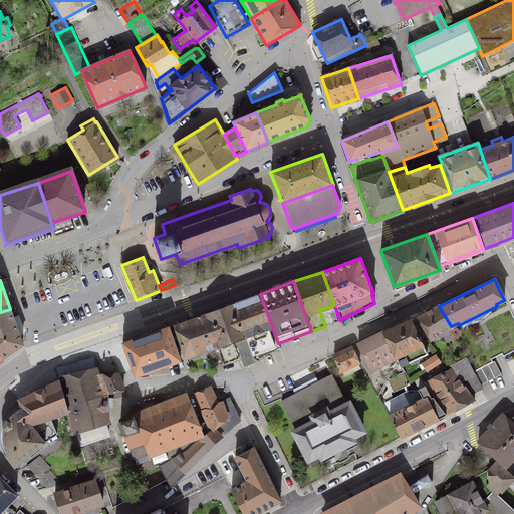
[(253,353),(254,355),(275,347),(267,328),(272,327),(260,294),(234,304),(245,336),(253,353)]
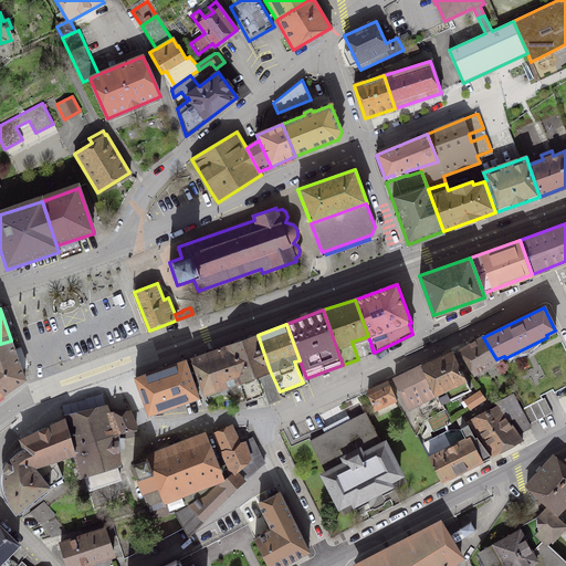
[(258,335),(227,345),(240,381),(260,375),(270,402),(282,397),(280,391),(279,389),(270,370),(258,335)]
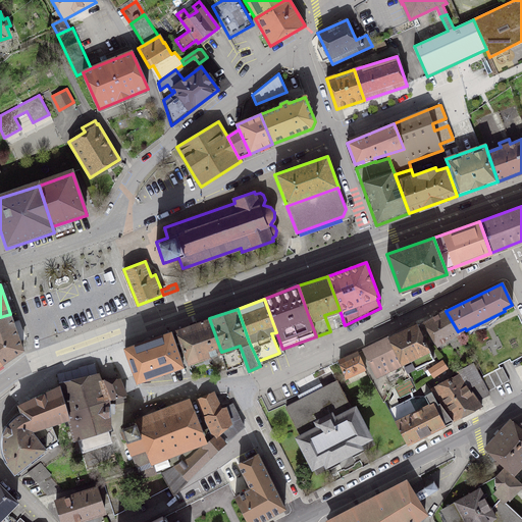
[(324,315),(330,331),(345,325),(340,310),(324,315)]
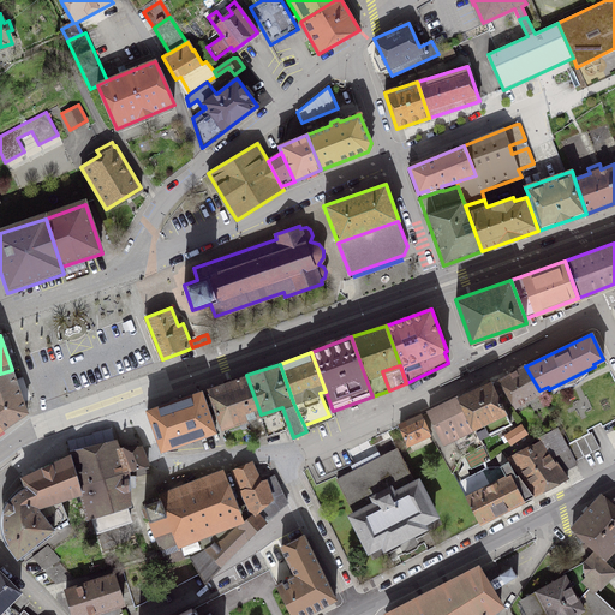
[(515,406),(541,392),(539,390),(525,366),(525,365),(500,380),(515,406)]
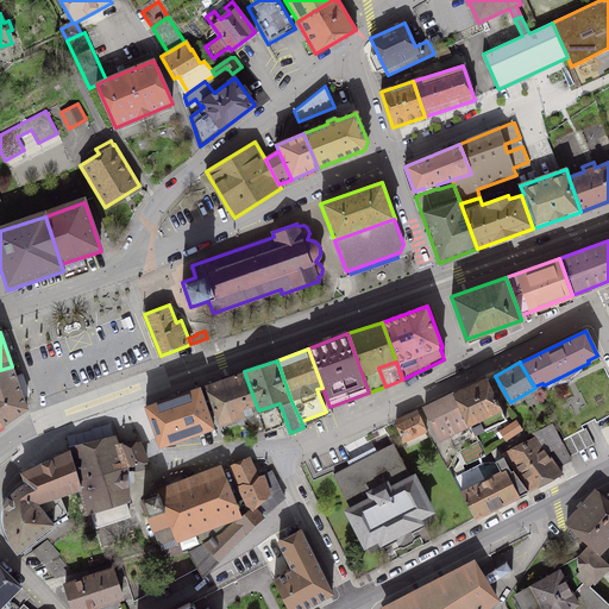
[(0,425),(26,408),(12,366),(0,370),(0,425)]
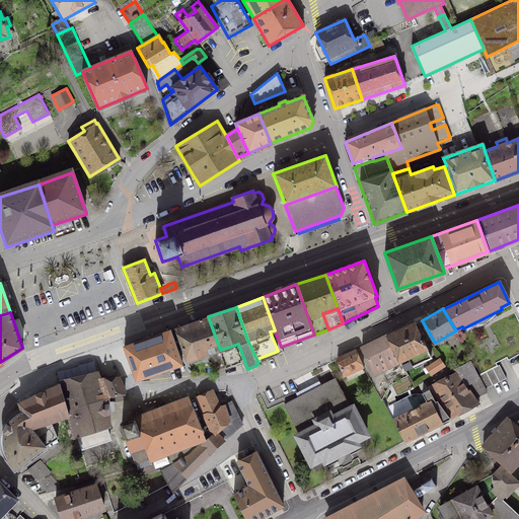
[(518,322),(515,314),(463,341),(479,374),(518,354),(518,322)]
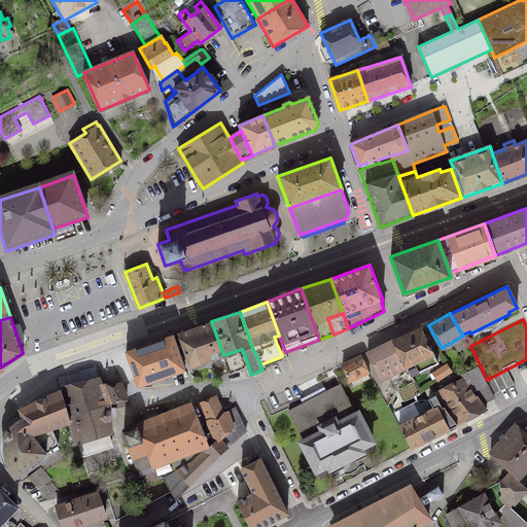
[(178,334),(180,339),(177,340),(182,354),(185,352),(190,367),(212,359),(223,355),(211,321),(178,334)]
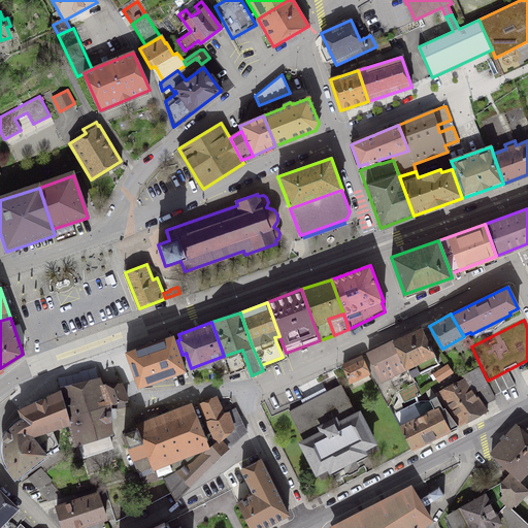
[(393,341),(406,368),(407,367),(411,376),(438,364),(421,328),(393,341)]
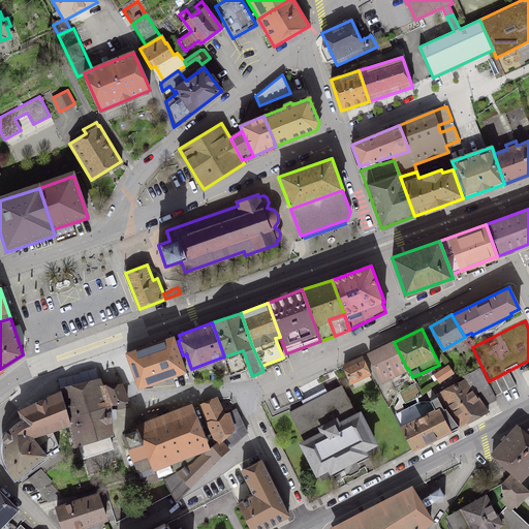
[(173,336),(126,353),(133,372),(180,356),(183,355),(178,341),(175,342),(173,336)]
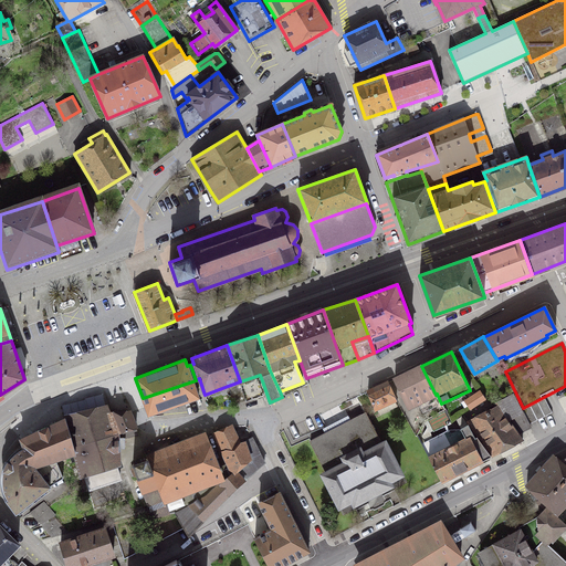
[(408,408),(436,395),(421,366),(395,378),(408,408)]
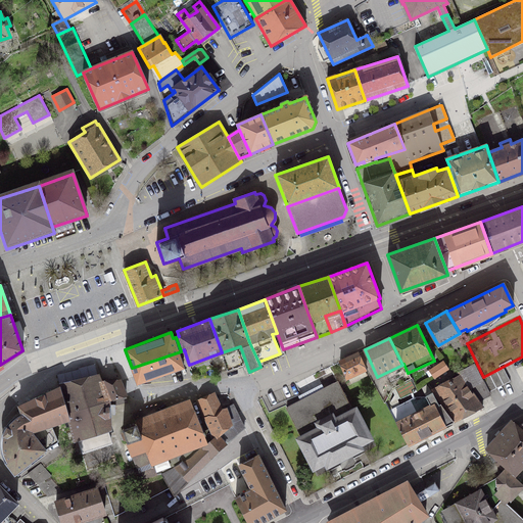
[(243,366),(238,349),(223,355),(228,370),(228,371),(243,366)]
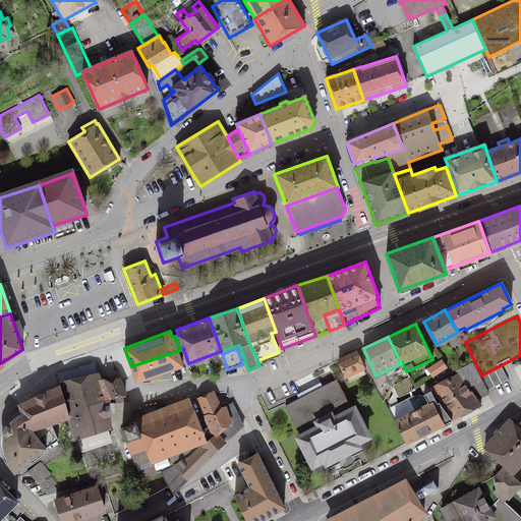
[(177,351),(131,366),(136,382),(183,365),(177,351)]
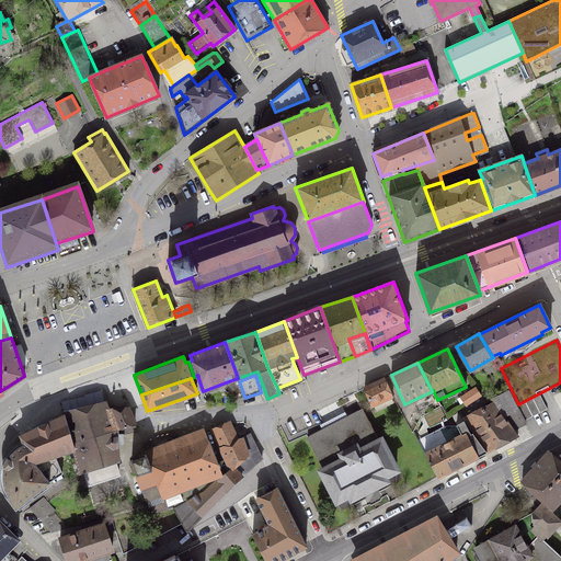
[(239,381),(238,378),(226,382),(232,400),(243,397),(244,398),(244,397),(239,381)]
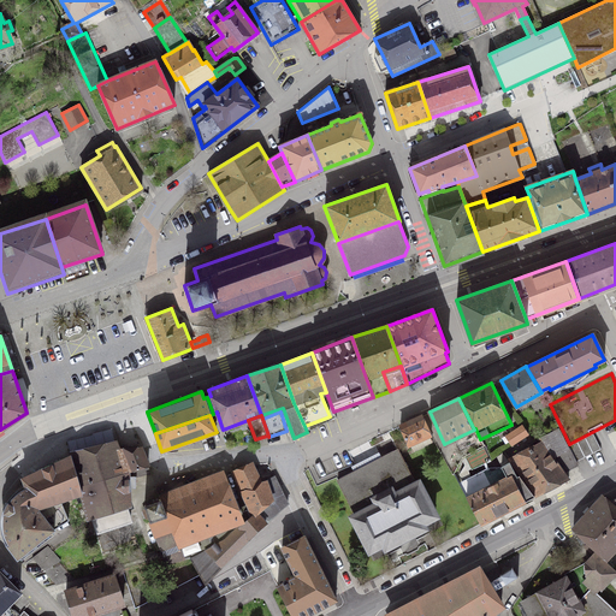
[(432,442),(430,436),(431,434),(422,415),(401,426),(409,445),(410,444),(413,450),(432,442)]
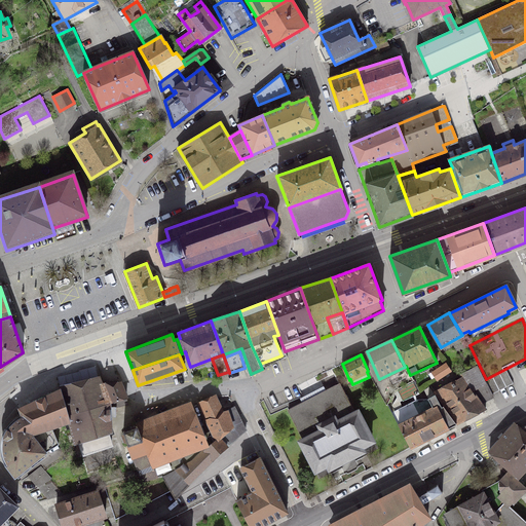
[(451,371),(446,363),(431,373),(438,380),(451,371)]
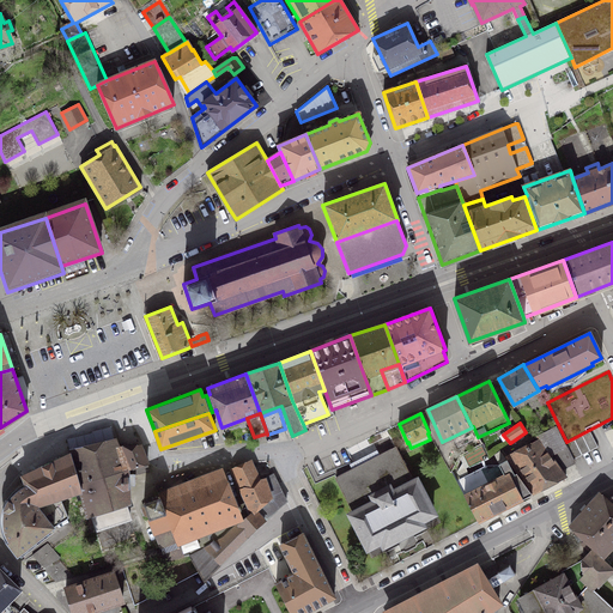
[(566,477),(560,468),(574,461),(565,443),(556,426),(536,436),(539,439),(505,457),(507,460),(532,493),(566,477)]
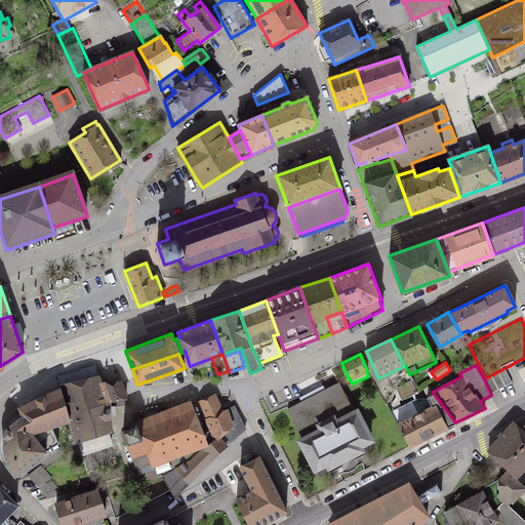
[(486,378),(484,379),(491,395),(492,395),(491,393),(512,382),(505,369),(486,378)]
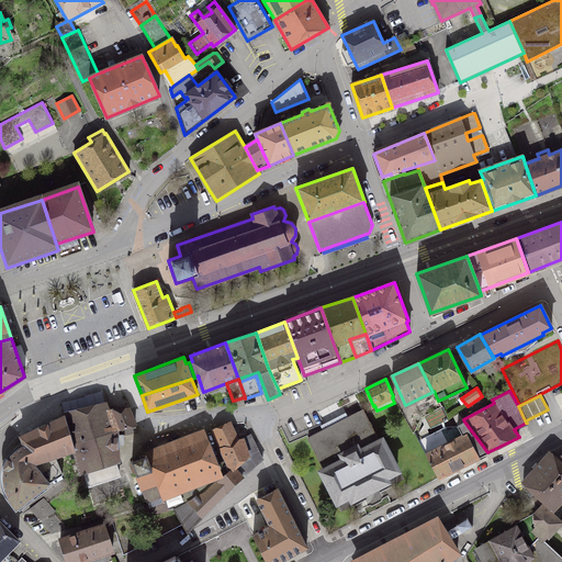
[(63,414),(63,416),(74,450),(80,473),(89,470),(93,484),(119,475),(114,462),(116,461),(116,445),(122,445),(122,434),(115,434),(115,428),(108,411),(104,403),(63,414)]
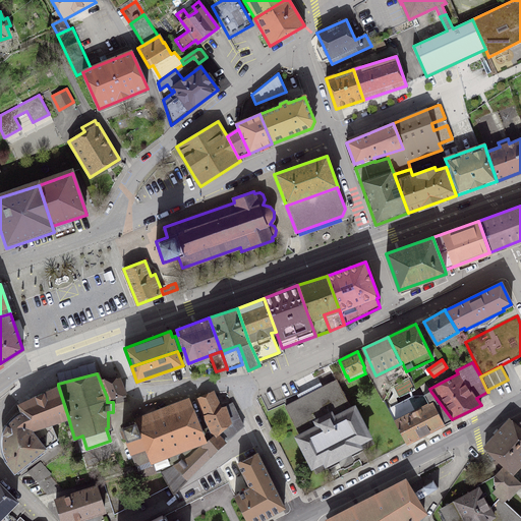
[(113,402),(127,401),(119,379),(100,381),(107,397),(107,402),(113,402)]
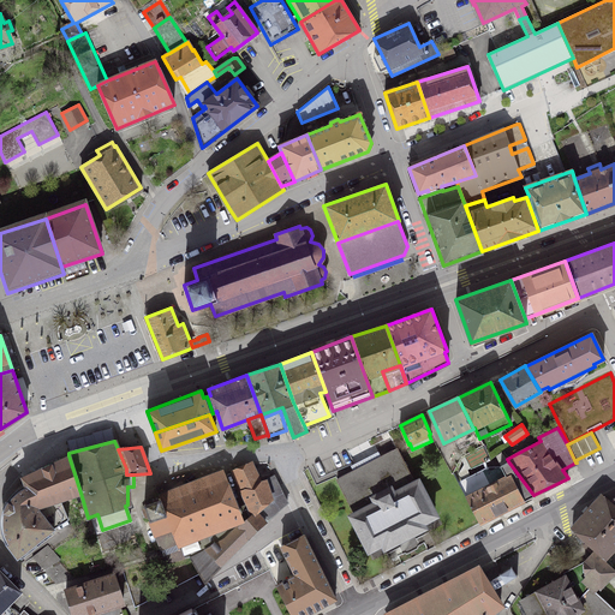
[(417,482),(415,483),(398,448),(366,464),(336,479),(354,513),(352,514),(352,517),(353,519),(354,519),(368,545),(366,545),(369,548),(370,549),(372,548),(372,547),(383,542),(383,543),(384,547),(386,547),(389,545),(389,544),(405,536),(421,529),(423,527),(424,525),(423,523),(422,523),(422,521),(431,517),(435,515),(435,514),(434,511),(433,512),(419,485),(421,485),(419,482),(417,482)]
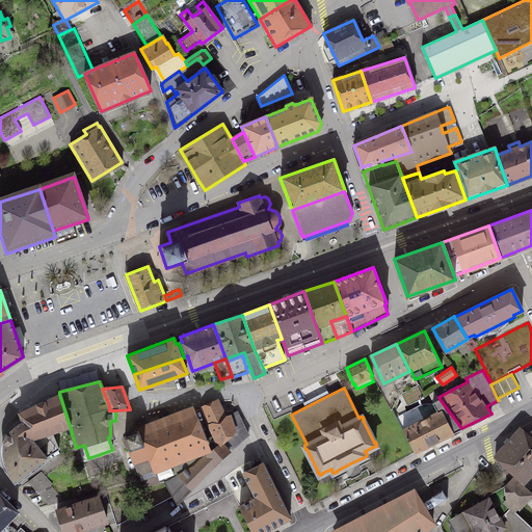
[(52,431),(70,426),(59,394),(19,413),(23,420),(32,437),(47,456),(59,449),(52,431)]
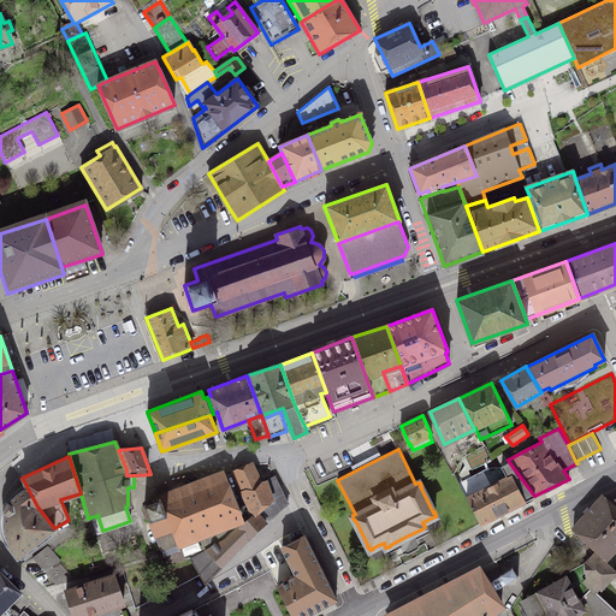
[(489,467),(458,483),(480,523),(481,523),(534,496),(509,462),(502,467),(489,467)]
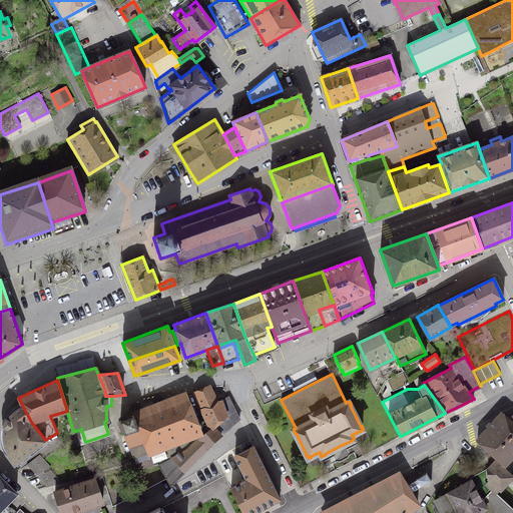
[(220,401),(215,402),(208,386),(194,392),(211,429),(186,450),(159,465),(166,477),(170,485),(207,448),(239,419),(230,401),(228,397),(220,401)]
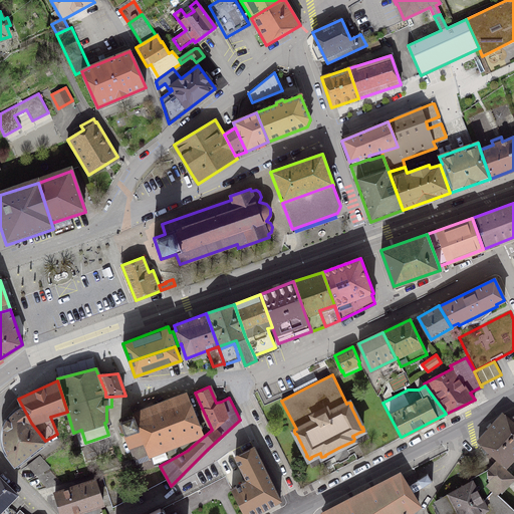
[(200,434),(185,397),(134,417),(139,430),(126,435),(127,438),(125,438),(134,460),(147,454),(147,455),(200,434)]
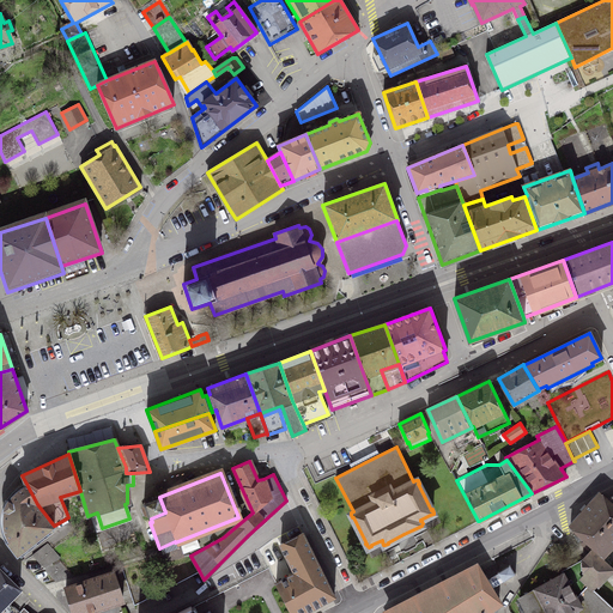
[(46,536),(44,534),(54,526),(37,504),(26,484),(13,495),(4,509),(2,522),(2,528),(6,541),(17,556),(28,547),(29,550),(46,536)]
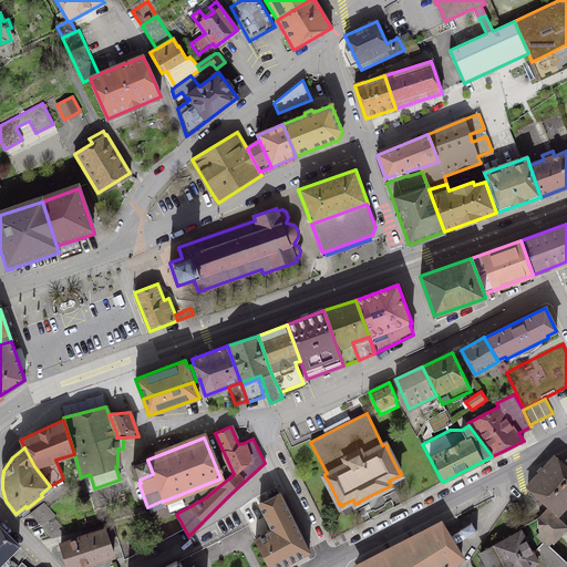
[(555,456),(527,486),(557,514),(566,503),(566,467),(562,462),(555,456)]
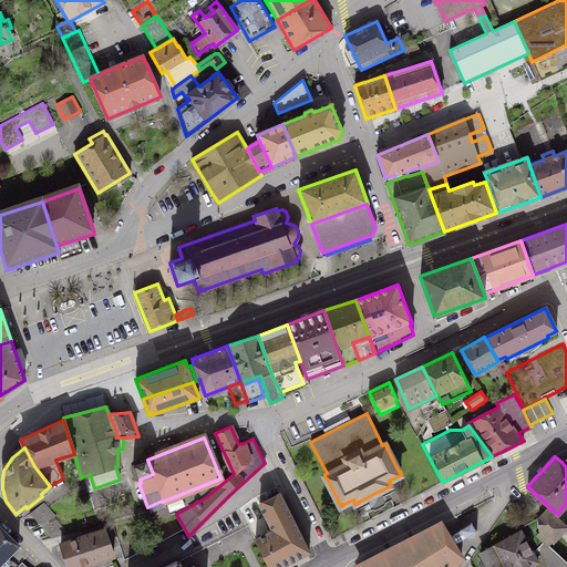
[(153,474),(147,460),(132,465),(138,481),(140,480),(153,474)]
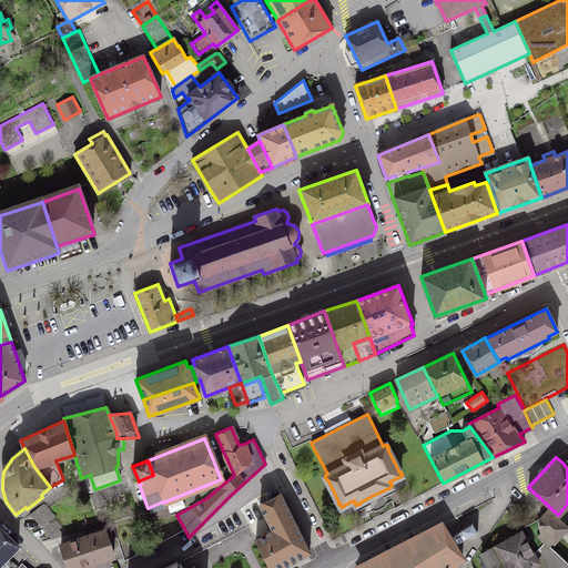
[(294,520),(281,494),(260,504),(273,530),(294,520)]
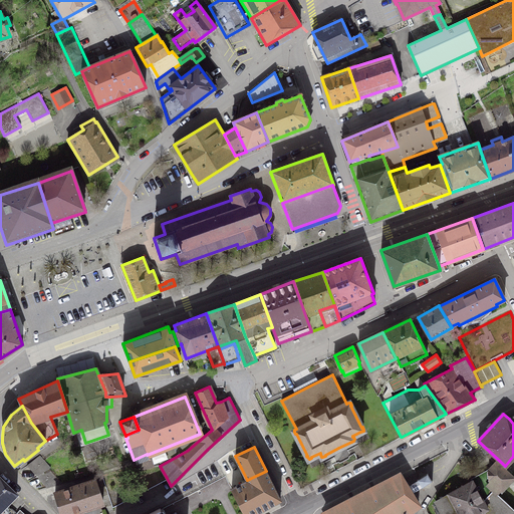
[(49,469),(50,468),(40,456),(27,465),(47,488),(62,483),(49,469)]
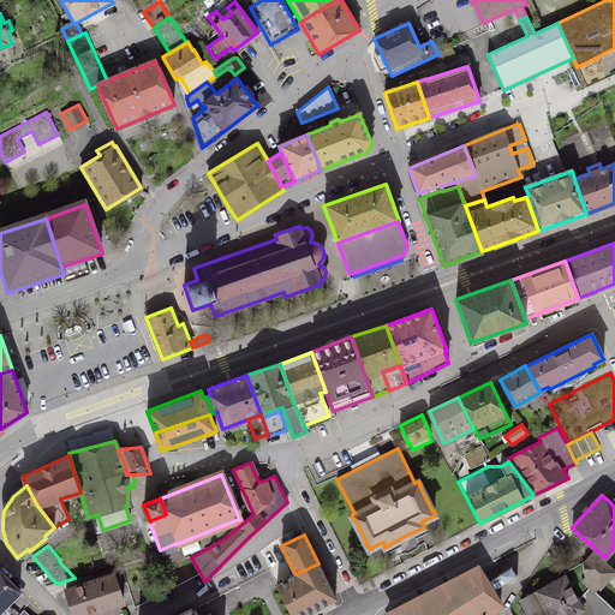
[(583,610),(585,614),(609,614),(614,610),(614,609),(595,591),(599,586),(601,587),(614,572),(593,553),(585,562),(563,573),(565,575),(584,609),(581,610),(583,610)]
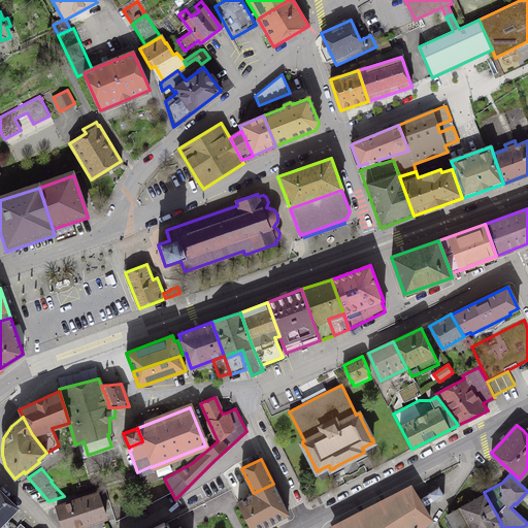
[(226,483),(233,497),(243,492),(235,477),(226,483)]
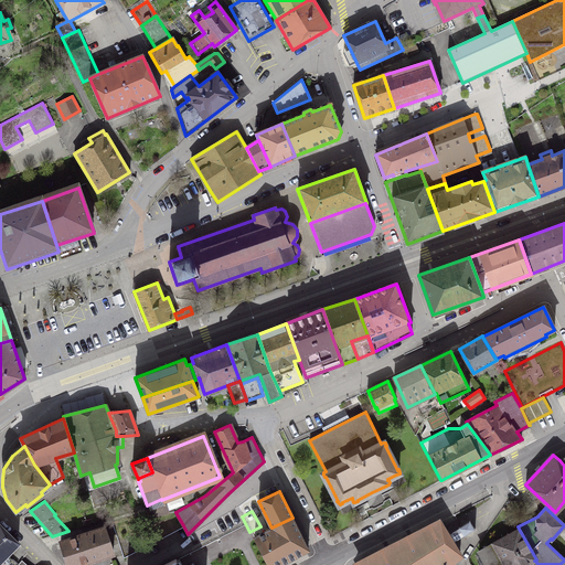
[(117,537),(124,557),(183,525),(176,512),(157,516),(117,537)]
